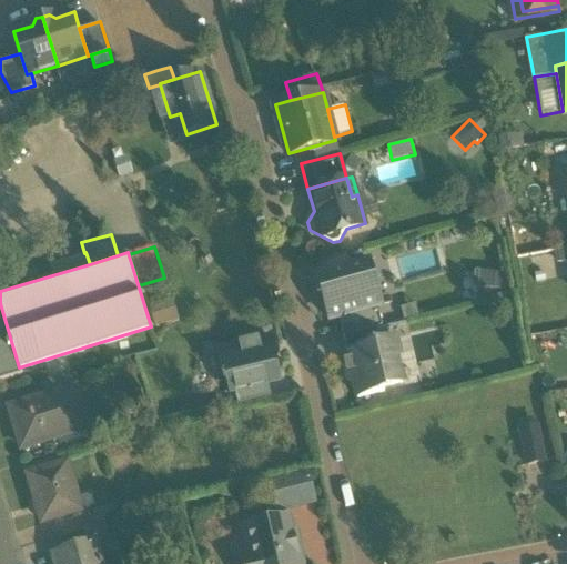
[(50,264),(52,275),(90,264),(85,252),(84,253),(50,264)]
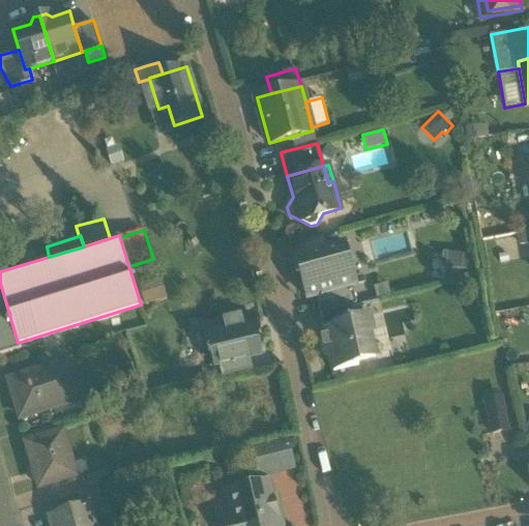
[(301,255),(325,247),(322,236),(297,242),(301,255)]
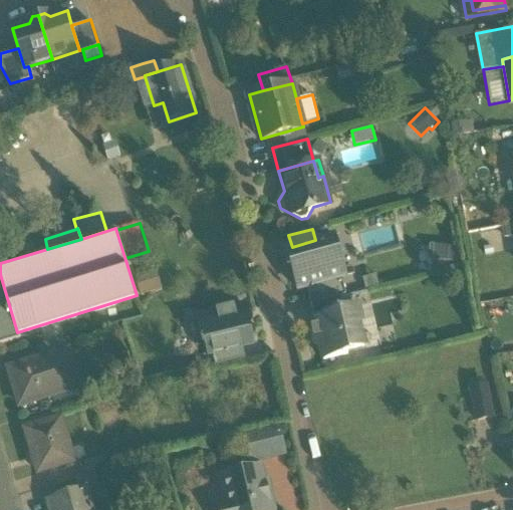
[(293,266),(299,288),(307,286),(341,277),(345,276),(339,252),(327,255),(323,238),(315,240),(292,247),(284,249),(289,267),(293,266)]
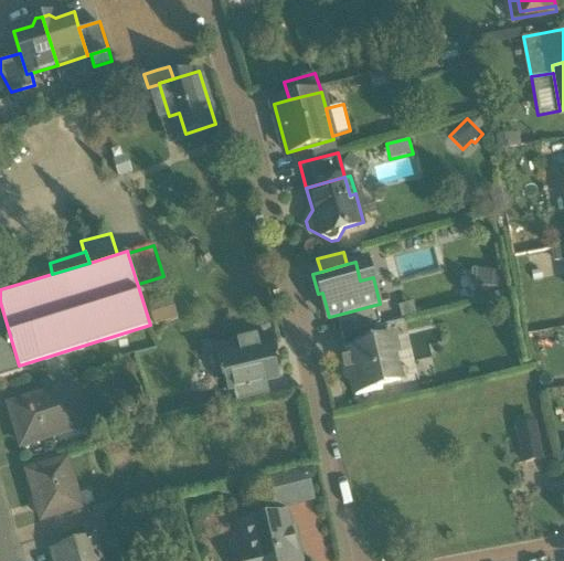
[(508,270),(472,266),(470,285),(507,288),(508,270)]
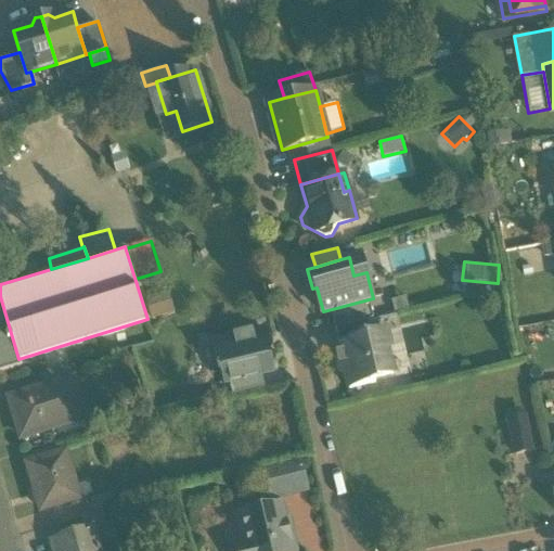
[(163,293),(147,298),(153,316),(168,311),(163,293)]
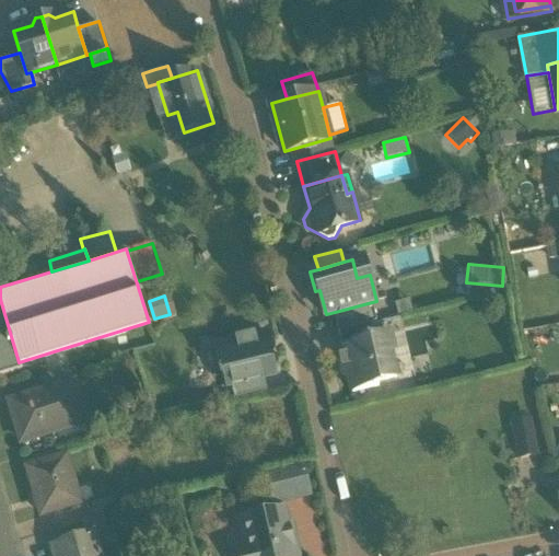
[(409,298),(396,302),(399,314),(412,311),(409,298)]
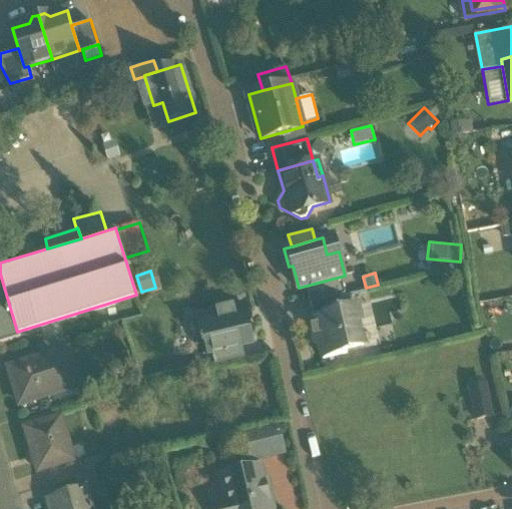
[(0,343),(19,338),(17,332),(0,274),(0,343)]
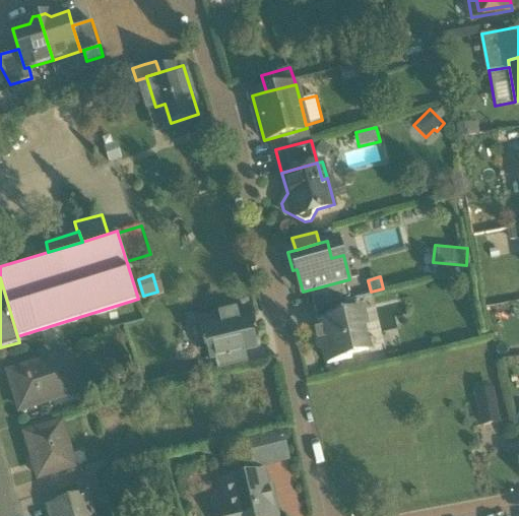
[(311,289),(315,307),(346,299),(350,298),(345,280),(311,289)]
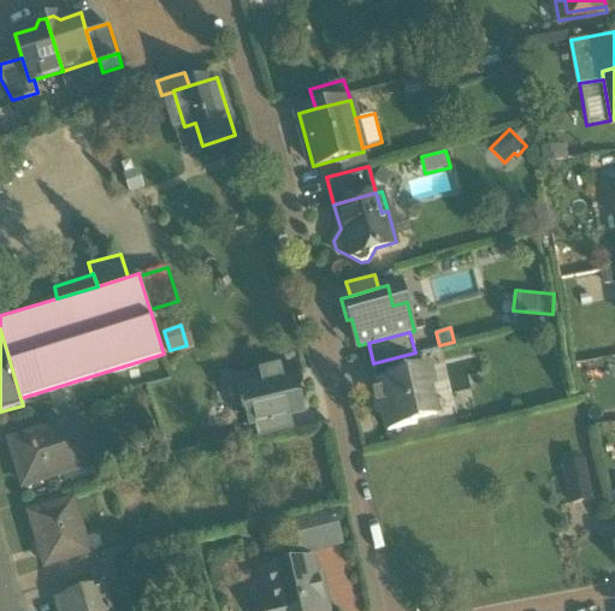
[(373,363),(378,381),(392,379),(391,374),(414,368),(411,354),(373,363)]
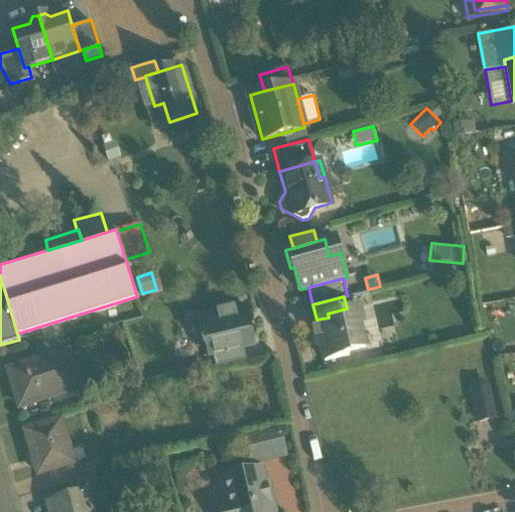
[(211,354),(214,353),(244,346),(253,344),(249,327),(251,326),(247,304),(200,315),(200,317),(205,336),(206,341),(208,341),(211,354)]
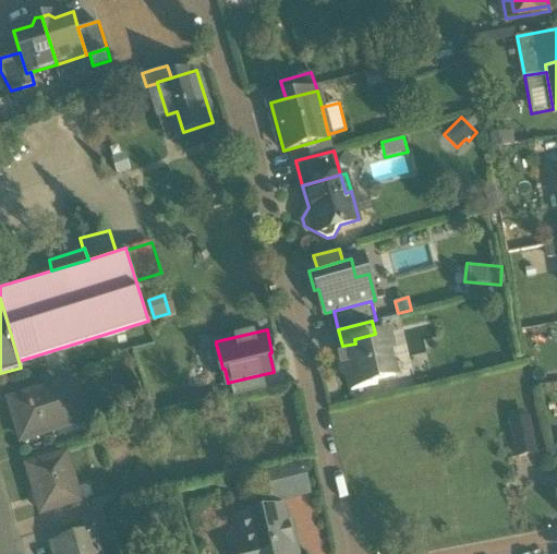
[(348,370),(352,388),(378,383),(377,378),(396,374),(389,348),(394,347),(390,330),(375,334),(354,339),(355,344),(342,346),(338,347),(343,371),(348,370)]
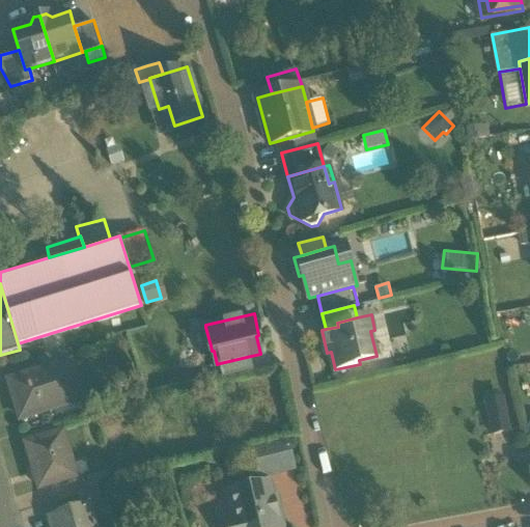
[(197,349),(211,345),(205,327),(193,330),(197,349)]
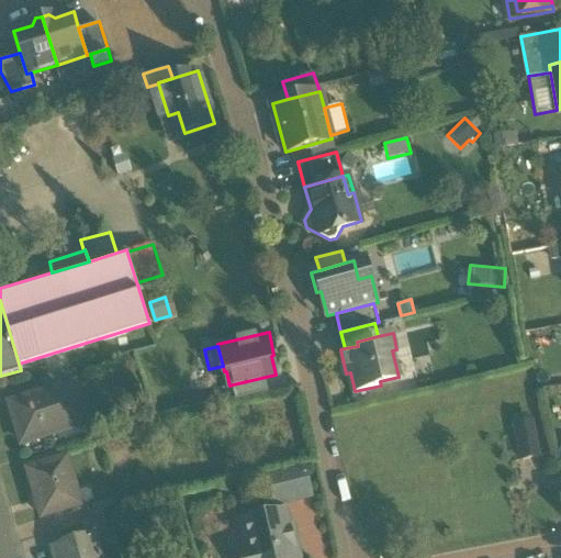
[(41,378),(44,391),(75,381),(71,368),(41,378)]
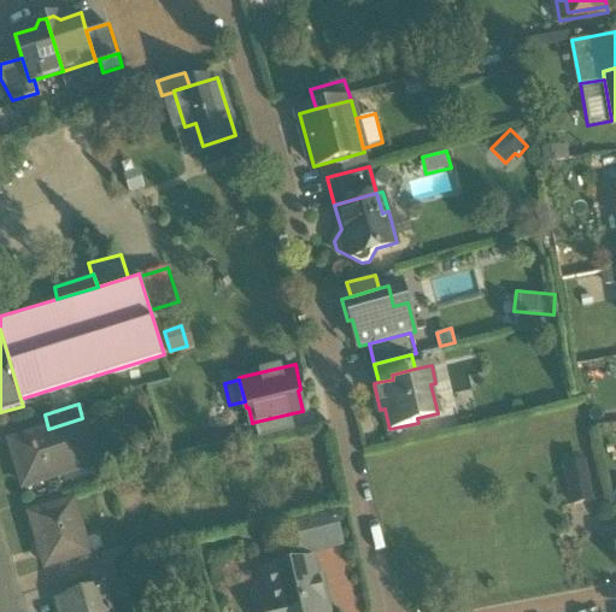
[(292,413),(256,422),(259,436),(294,428),(292,413)]
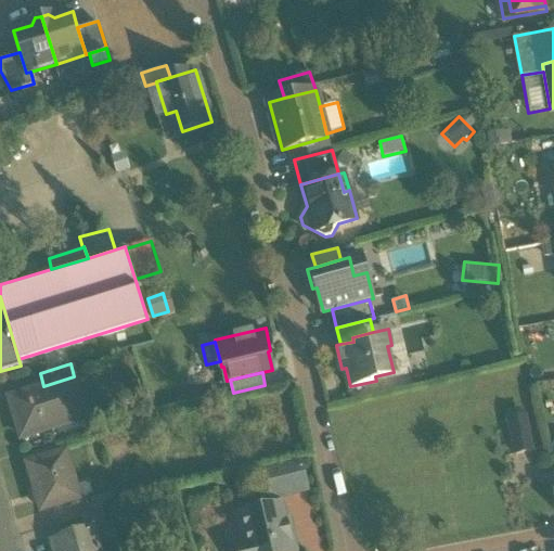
[(15,414),(22,437),(51,428),(49,421),(85,410),(74,376),(43,386),(8,397),(13,415),(15,414)]
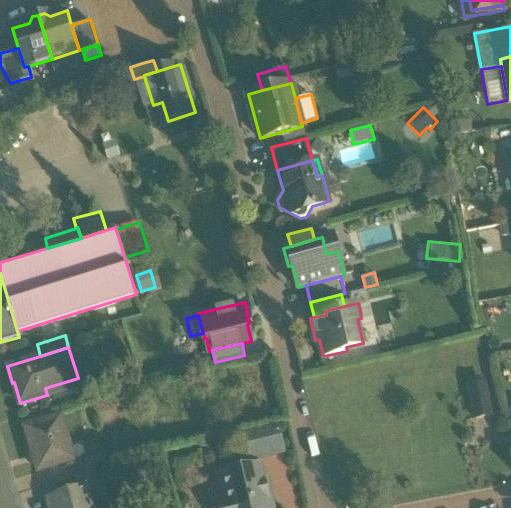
[(45,388),(47,395),(79,385),(78,378),(45,388)]
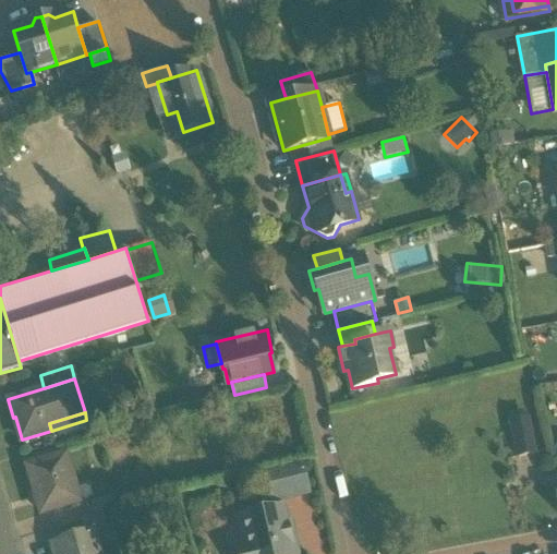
[(516,442),(519,454),(535,450),(528,417),(511,420),(516,442)]
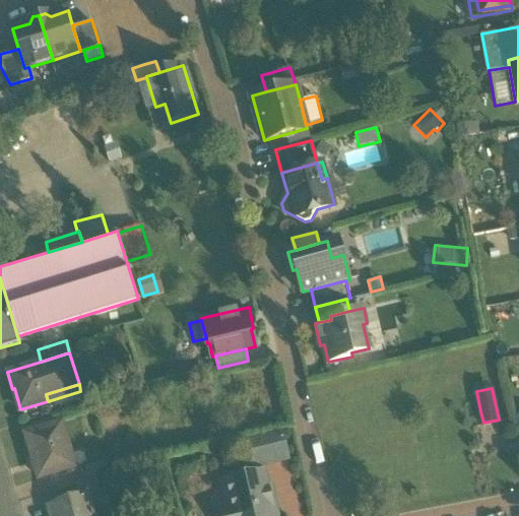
[(27,433),(40,475),(75,465),(70,466),(67,457),(72,455),(63,423),(27,433)]
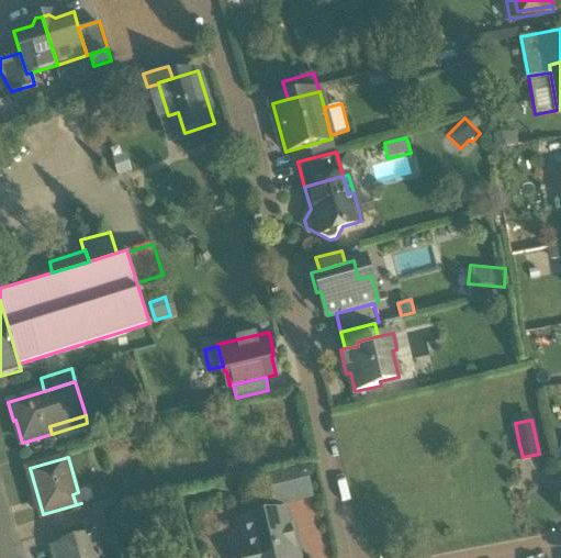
[(268,472),(275,503),(313,494),(306,464),(268,472)]
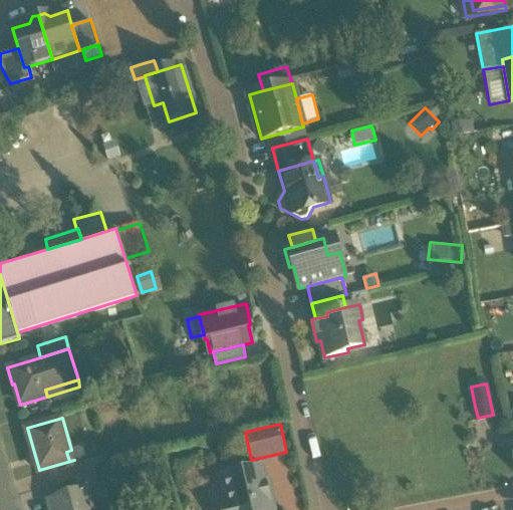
[(82,464),(85,475),(108,468),(105,457),(82,464)]
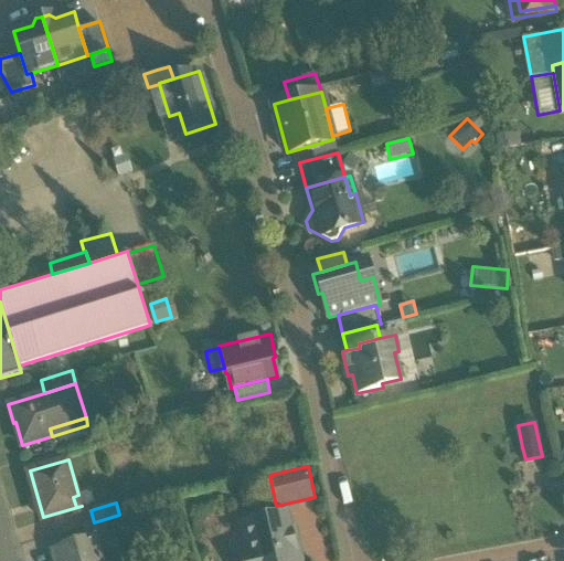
[(124,530),(119,515),(94,522),(85,525),(89,539),(96,537),(97,539),(124,530)]
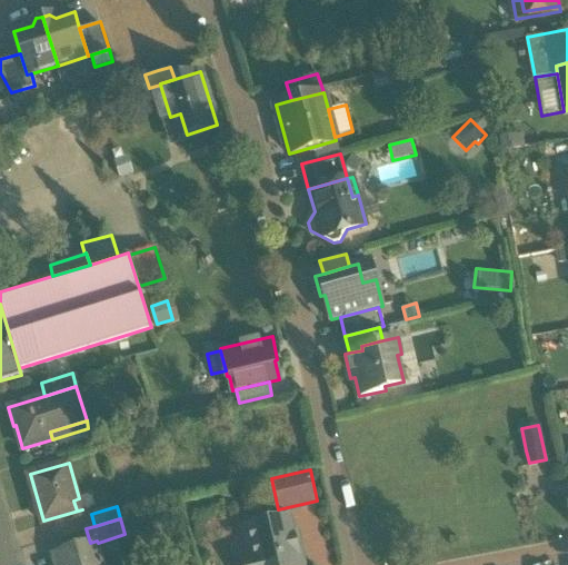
[(242,558),(243,564),(305,564),(298,534),(291,535),(287,518),(249,527),(256,555),(242,558)]
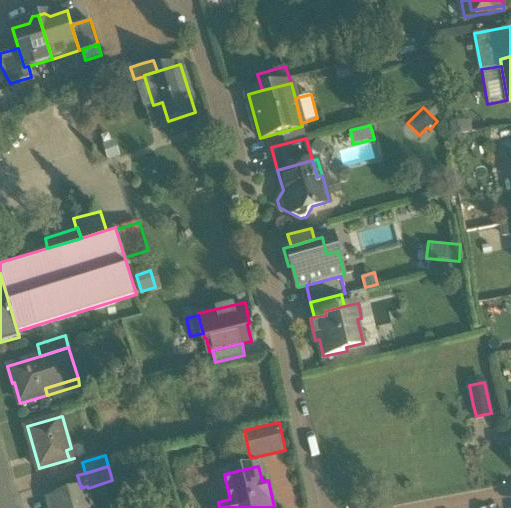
[(93,507),(88,488),(87,486),(81,488),(51,497),(54,507),(93,507)]
